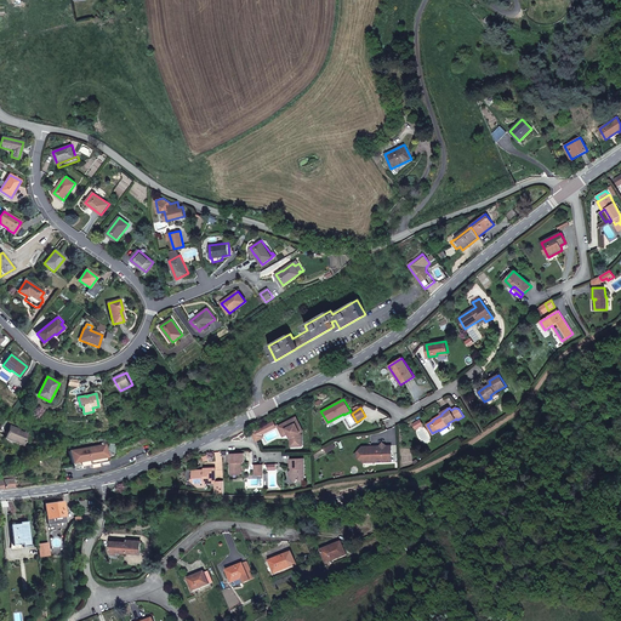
[(283,437),(289,433),(291,432),(294,438),(294,446),(302,445),(302,436),(300,432),(303,431),(296,417),(278,427),(283,437)]
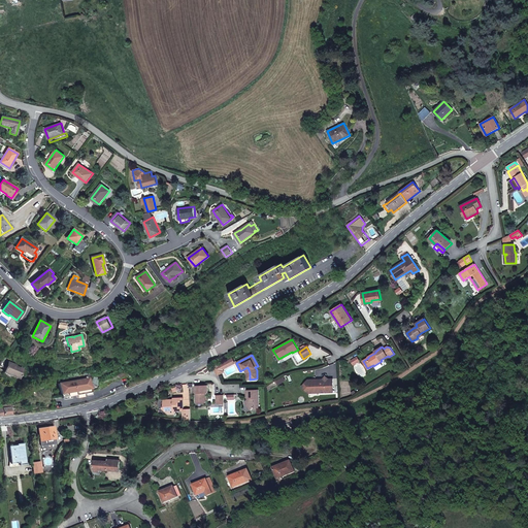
[(235,363),(232,359),(224,363),(226,368),(235,363)]
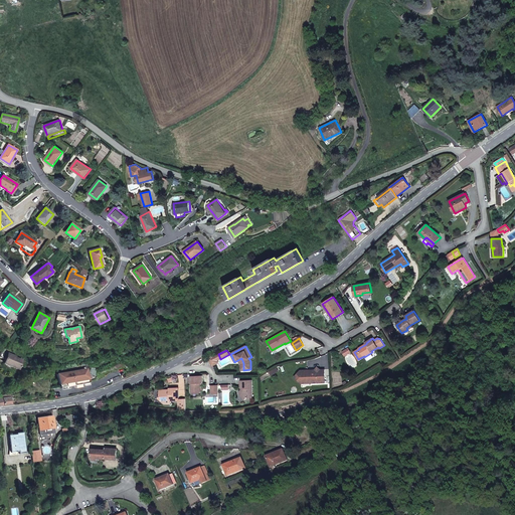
[(21,360),(13,357),(14,356),(8,353),(4,363),(18,369),(21,360)]
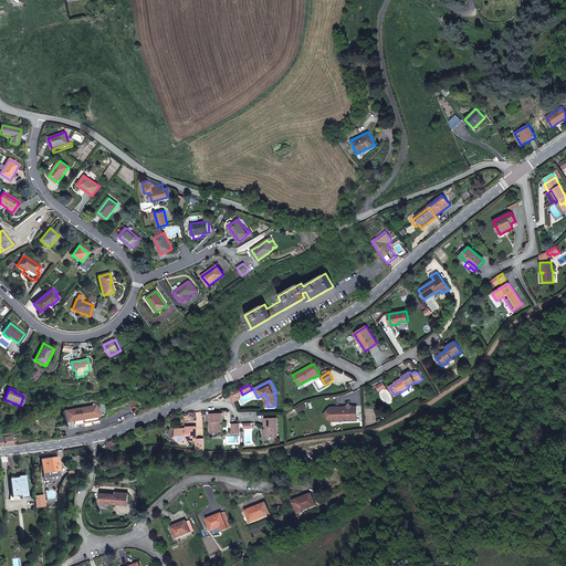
[(242,395),(240,389),(230,395),(233,402),(240,399),(239,396),(242,395)]
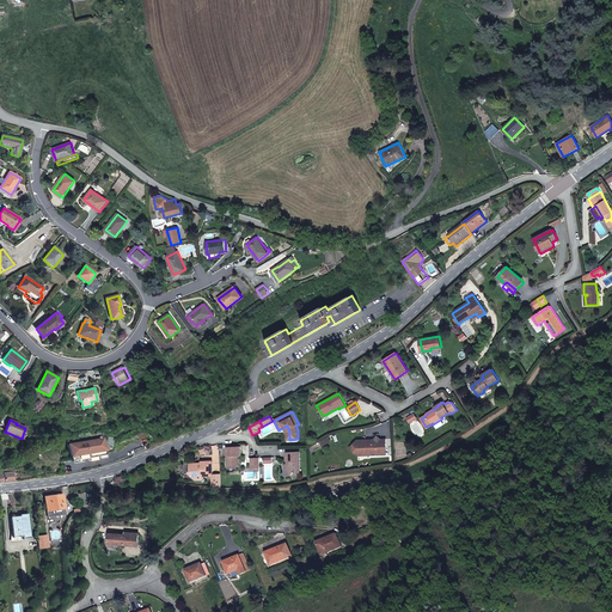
[(103,439),(67,446),(71,463),(105,456),(103,439)]
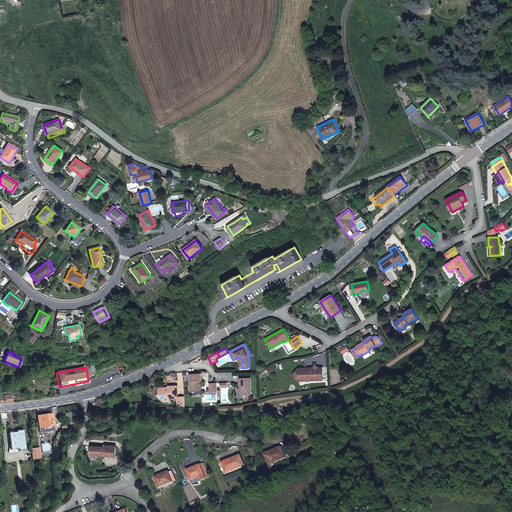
[(323,367),(319,368),(316,370),(313,368),(299,368),(293,375),(300,381),(303,378),(310,378),(310,381),(323,380),(323,367)]
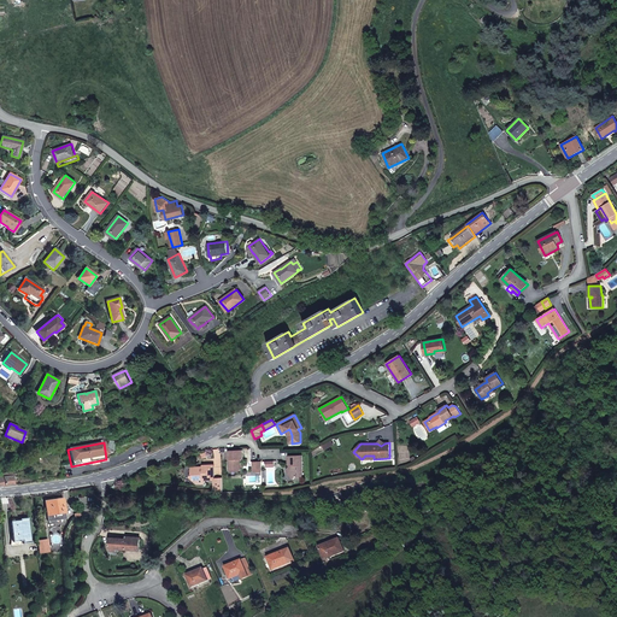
[(244,459),(242,450),(229,451),(230,471),(241,471),(240,459),(244,459)]
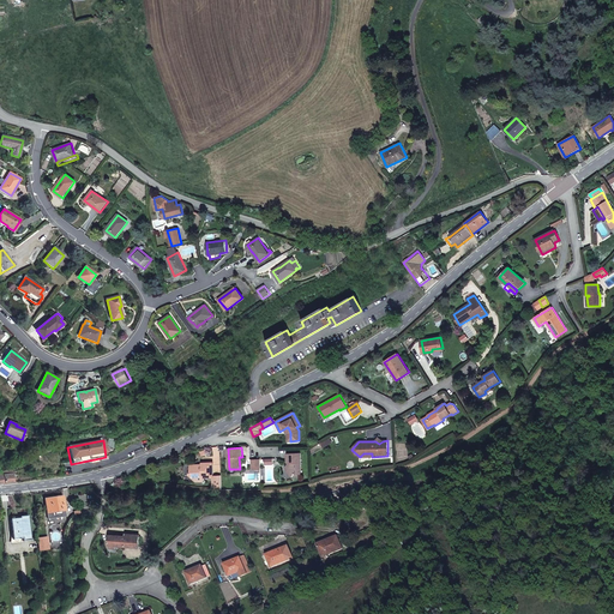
[(301,474),(301,453),(288,453),(288,462),(289,463),(289,468),(287,471),(292,476),(294,474),(301,474)]
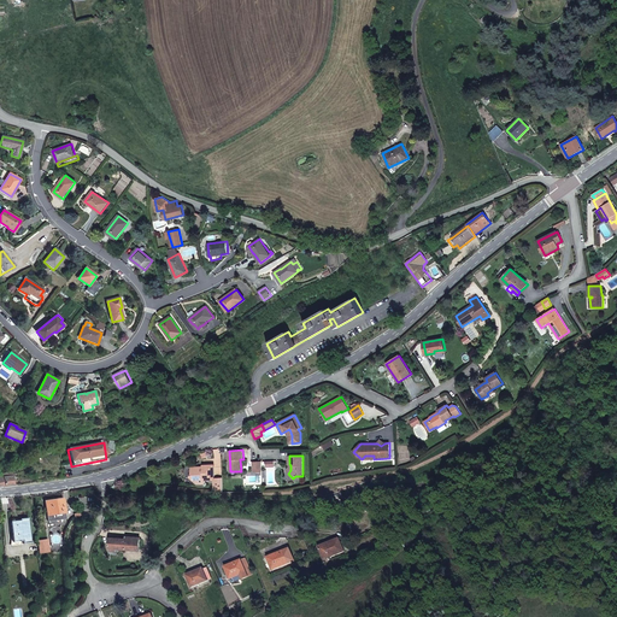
[(205,480),(213,480),(215,480),(215,479),(213,466),(212,465),(203,465),(203,468),(193,468),(193,472),(191,477),(197,482),(200,479),(204,479),(205,480)]
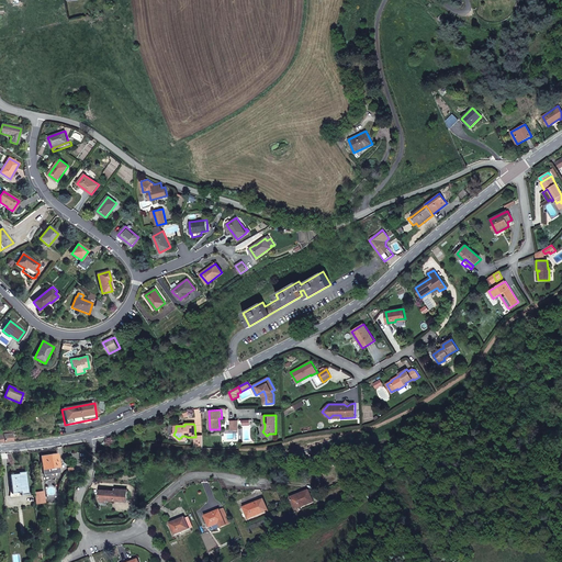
[(0,442),(12,441),(11,428),(0,433),(0,442)]
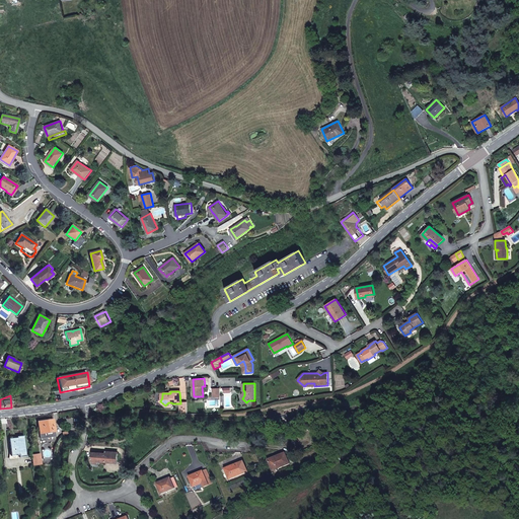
[(55,432),(53,419),(38,422),(39,428),(40,434),(41,439),(56,437),(55,432)]
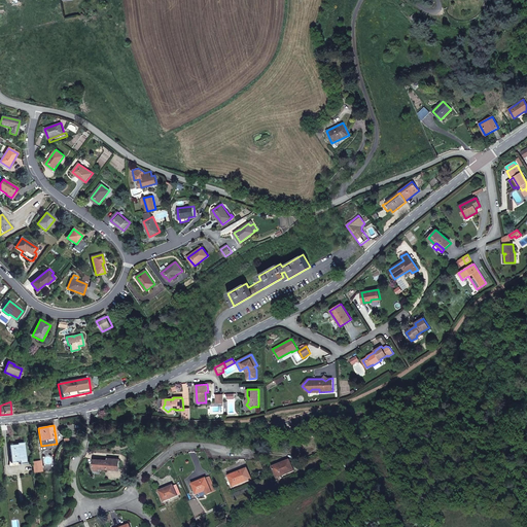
[(26,464),(23,443),(16,443),(16,445),(13,445),(8,445),(8,446),(10,463),(11,465),(20,464),(26,464)]
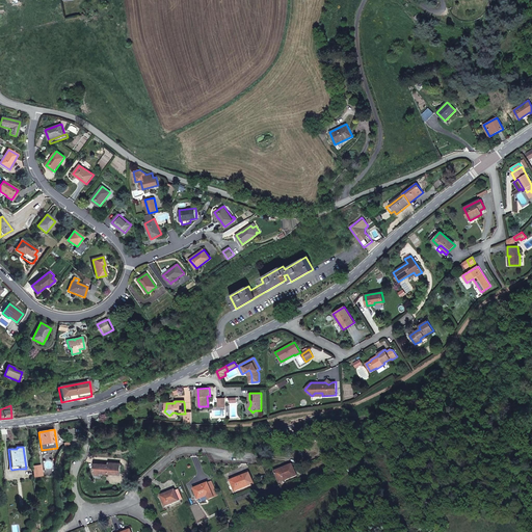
[(108,464),(95,463),(94,473),(96,473),(99,473),(120,475),(121,463),(108,462),(108,464)]
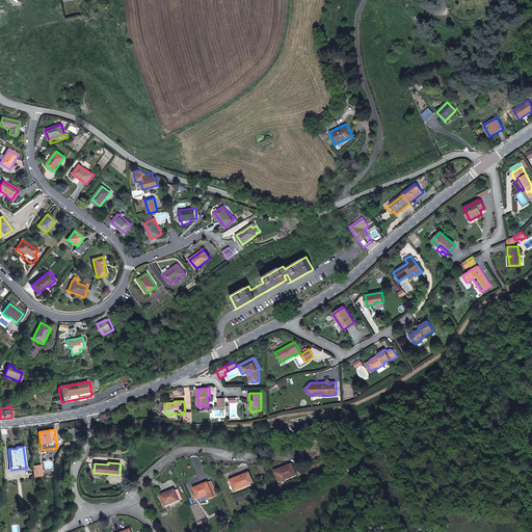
[(296,475),(292,464),(275,472),(280,482),(296,475)]
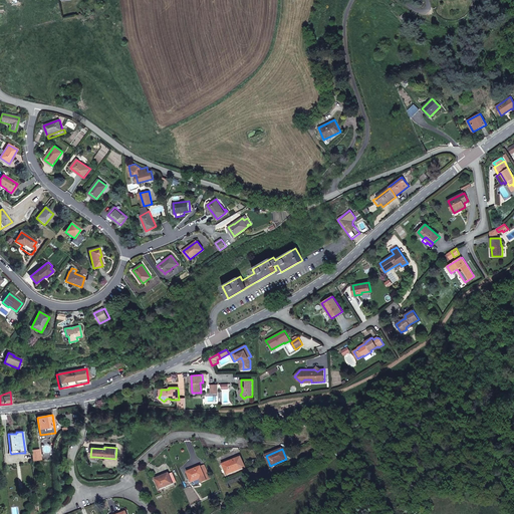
[(38,454),(39,460),(40,460),(39,450),(32,451),(32,455),(38,454)]
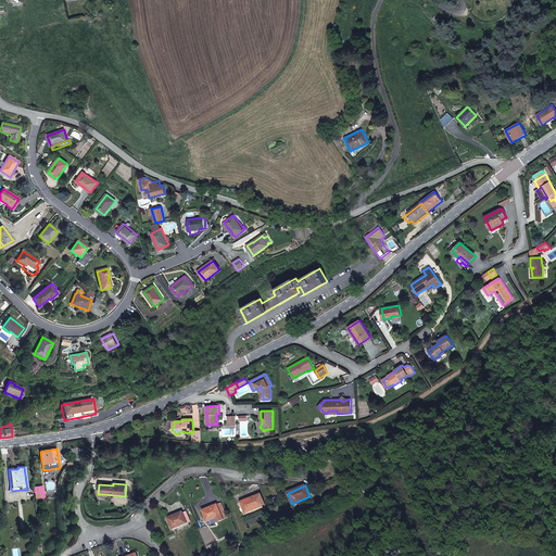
[(261,507),(256,496),(241,503),(242,505),(244,510),(245,514),(261,507)]
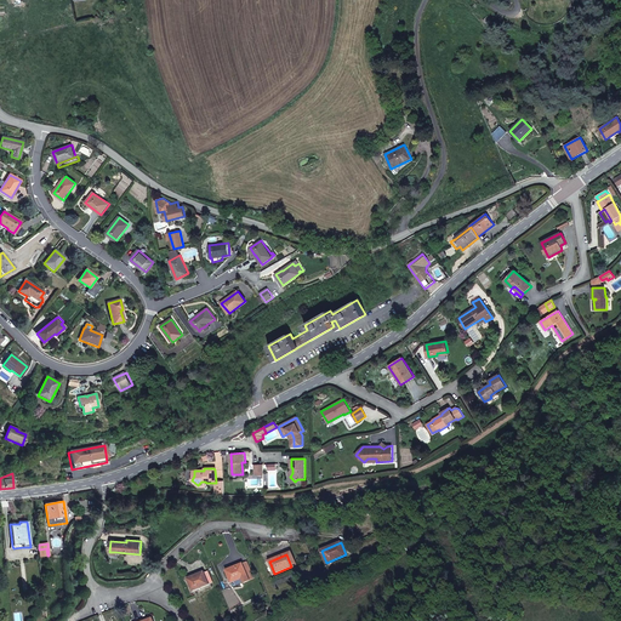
[(254,579),(248,562),(243,564),(248,576),(250,580),(254,579)]
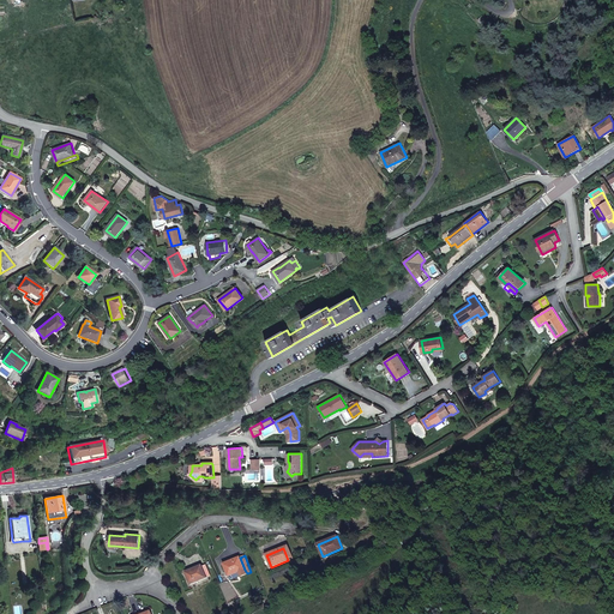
[(247,575),(247,573),(245,570),(240,558),(224,564),(227,572),(229,576),(229,577),(239,572),(241,576),(241,577),(247,575)]
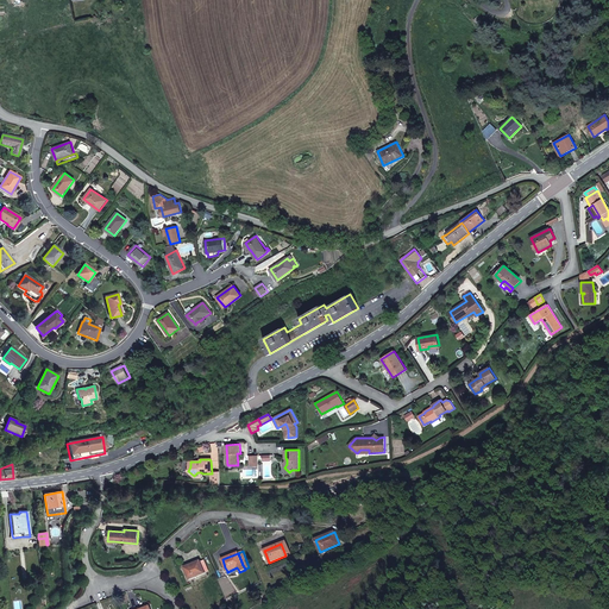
[(200,562),(184,567),(189,579),(205,573),(205,572),(200,562)]
